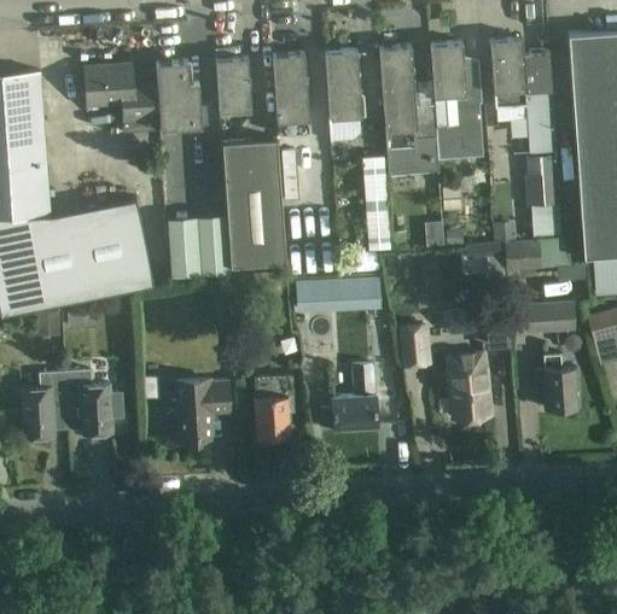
[(583,261),(593,259),(595,298),(616,296),(616,34),(568,37),(583,261)]
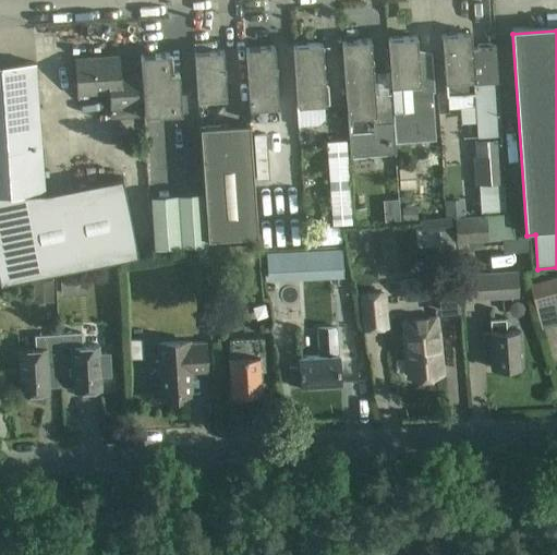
[(480,137),(480,139),(493,139),(504,137),(498,41),(472,43),(471,36),(443,38),(447,99),(449,99),(477,97),(477,110),(479,122),(480,137)]
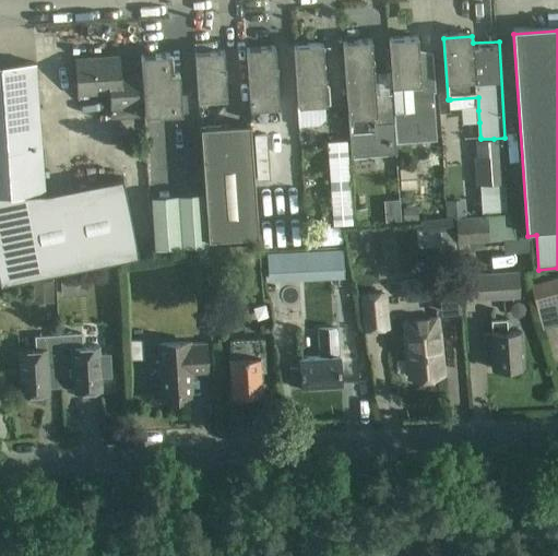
[(388,42),(392,96),(395,145),(438,142),(435,95),(437,94),(434,55),(419,51),(418,40),(388,42)]
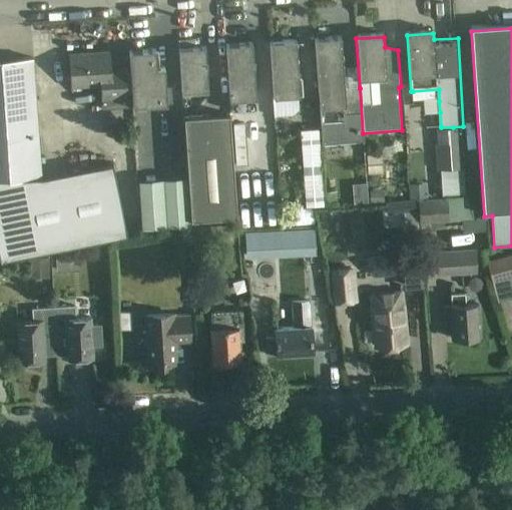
[(363,133),(360,88),(345,89),(342,40),(315,41),(323,146),(364,143),(363,133)]
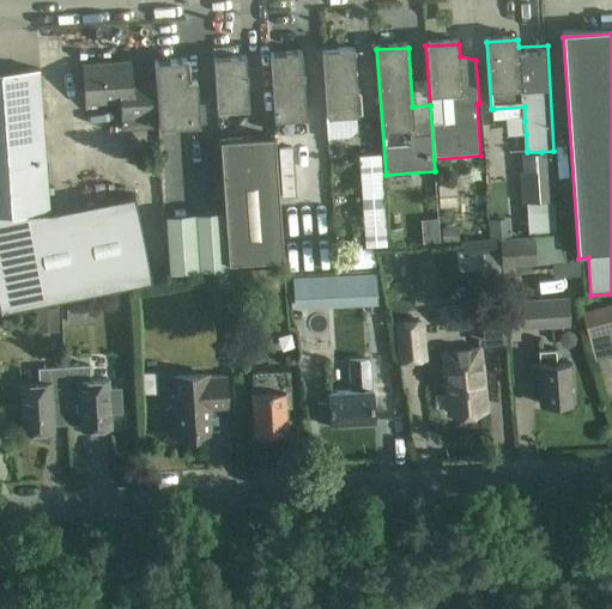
[(323,53),(329,142),(331,142),(331,141),(351,139),(358,133),(357,117),(359,117),(359,114),(361,114),(359,91),(357,91),(355,52),(323,53)]
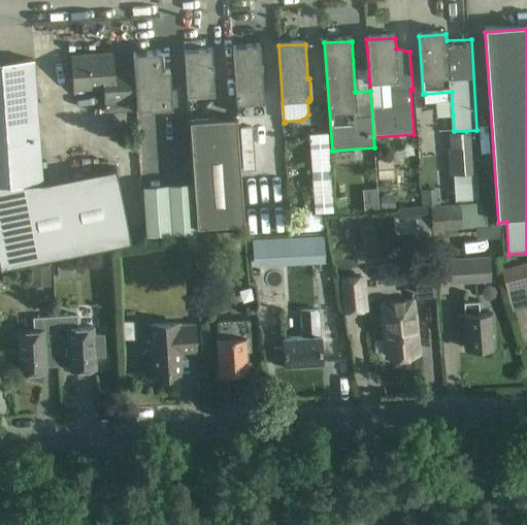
[(266,116),(264,96),(261,47),(233,50),(238,118),(266,116)]
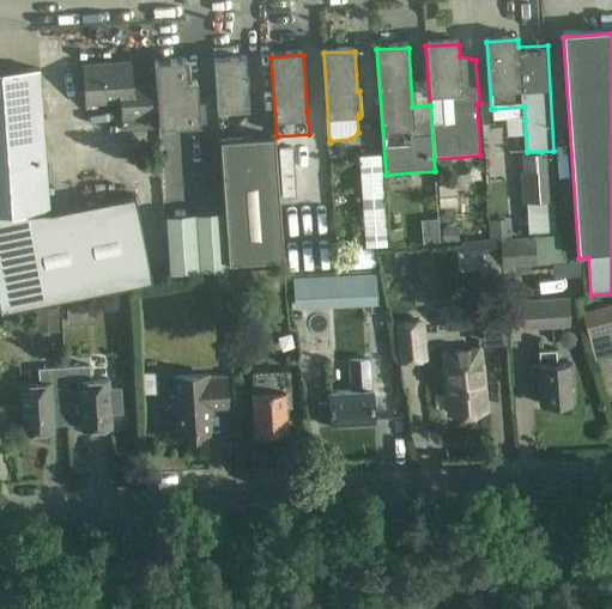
[(246,59),(214,61),(218,114),(249,111),(246,59)]
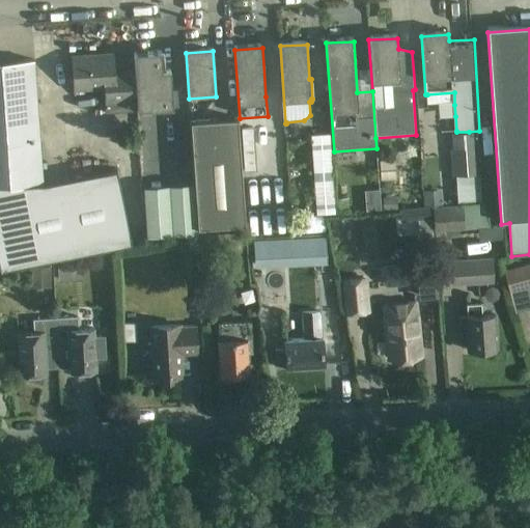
[(162,54),(134,56),(138,114),(174,112),(171,74),(163,75),(162,54)]
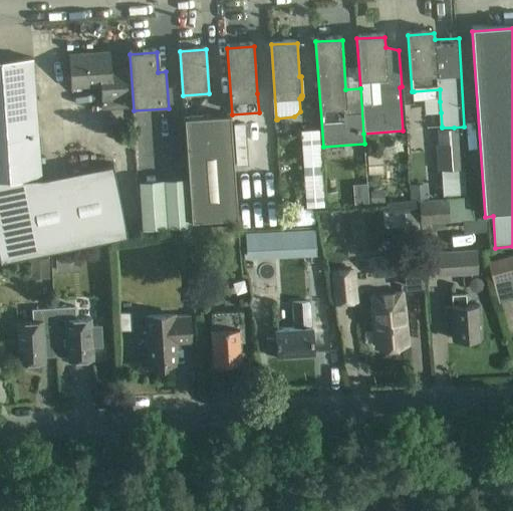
[(110,55),(70,58),(72,89),(102,87),(103,101),(127,99),(125,74),(111,75),(110,55)]
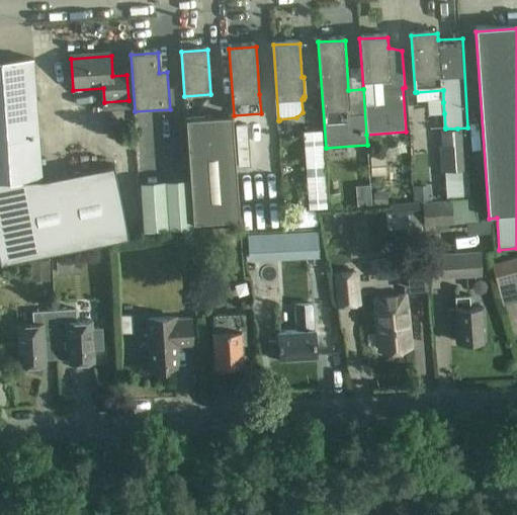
[(34,61),(0,63),(0,184),(42,181),(34,61)]
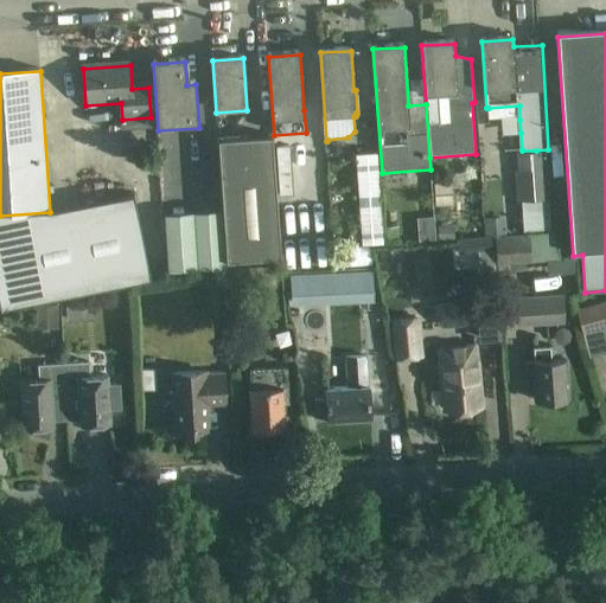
[(224,213),(223,213),(227,263),(281,260),(273,138),(219,142),(224,213)]
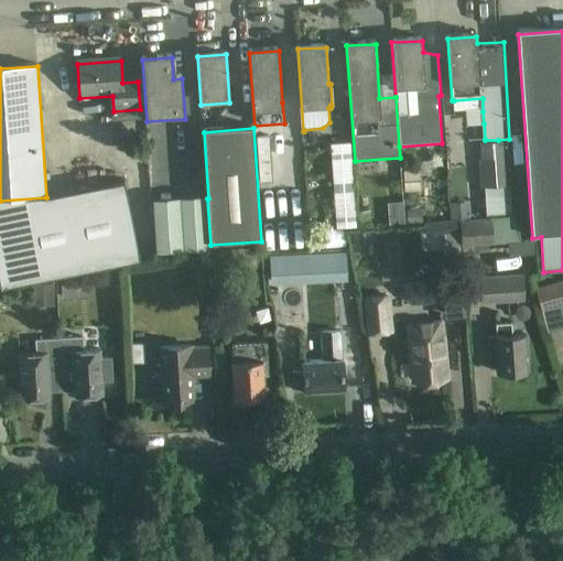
[(328,144),(327,130),(299,131),(300,146),(328,144)]
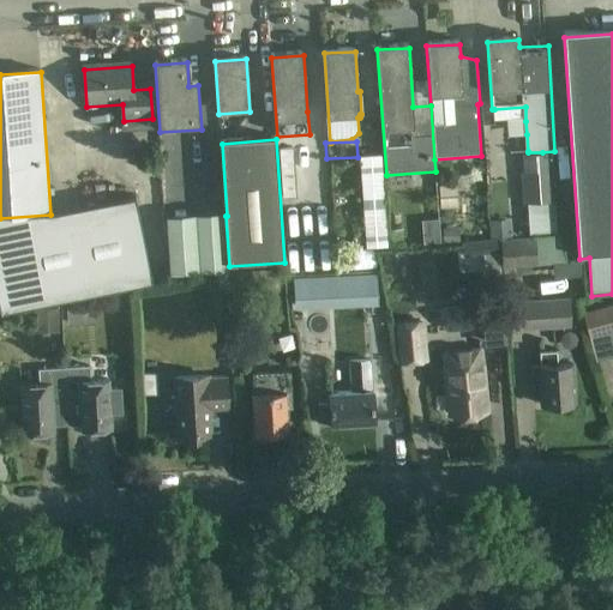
[(383,156),(361,157),(367,249),(389,247),(383,156)]
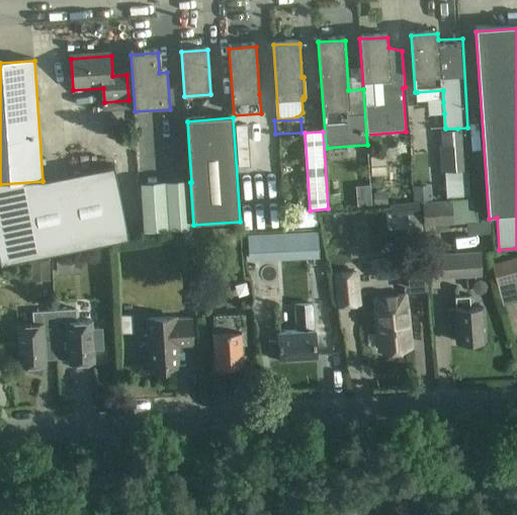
[(446,174),(447,203),(452,203),(471,201),(471,200),(468,158),(467,132),(457,132),(440,133),(442,175),(446,174)]
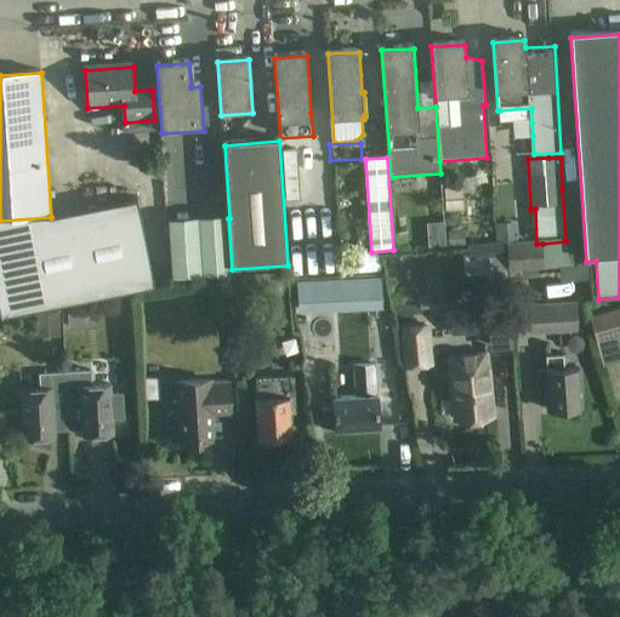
[(283,184),(307,186),(307,163),(284,161),(283,184)]
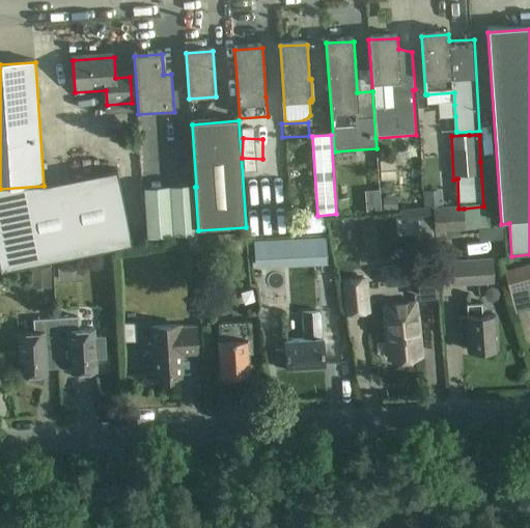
[(395,164),(381,165),(382,182),(397,181),(395,164)]
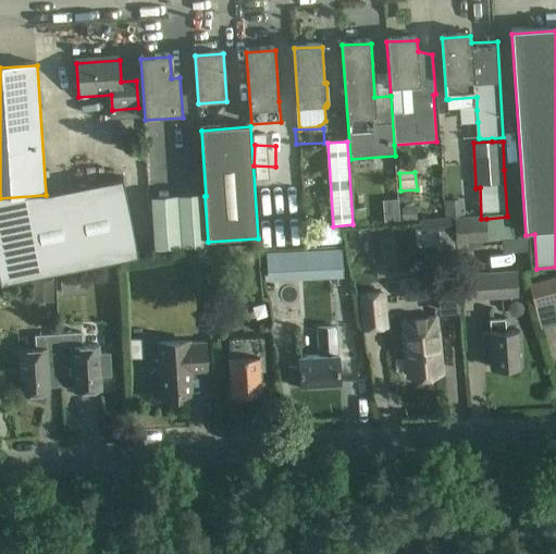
[(0,280),(1,286),(139,258),(123,180),(46,195),(0,198),(0,280)]
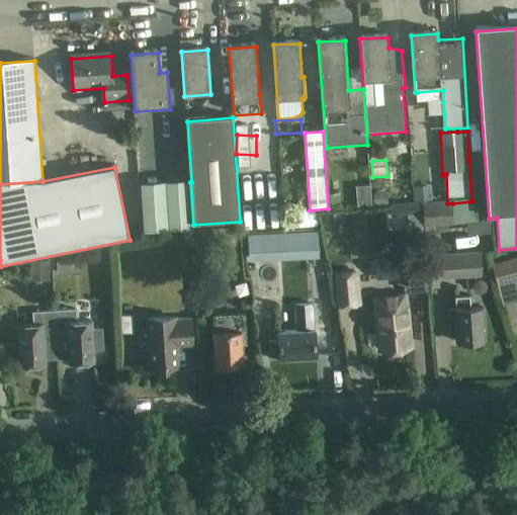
[(193,230),(193,225),(190,182),(144,185),(147,233),(193,230)]
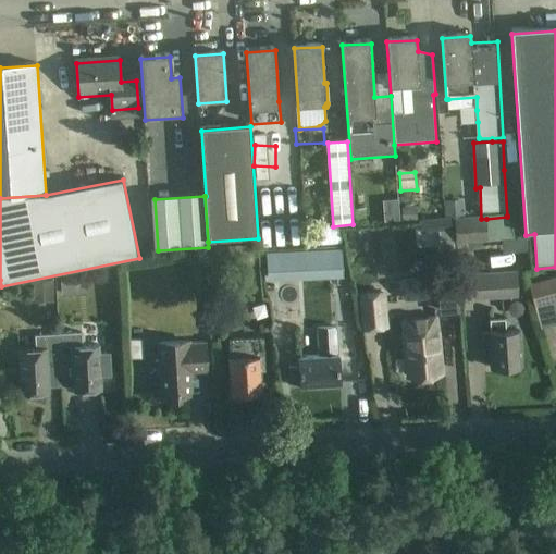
[(456,220),(466,219),(465,201),(445,202),(446,220),(456,220)]
